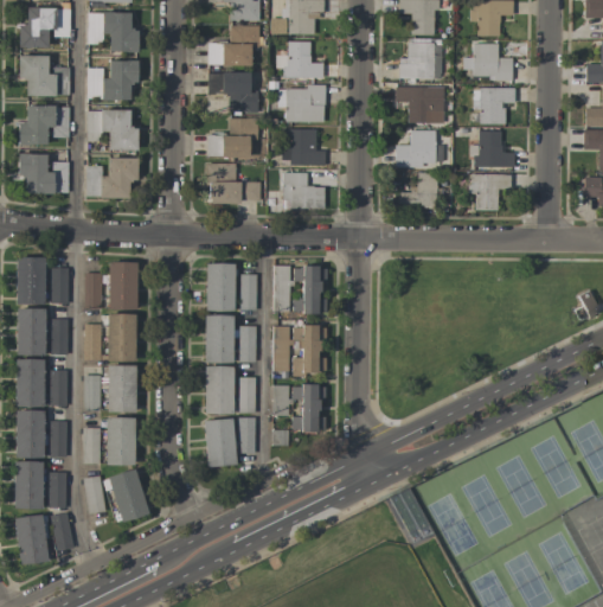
[(261,21),(261,0),(210,0),(210,2),(232,2),(231,20),(261,21)]
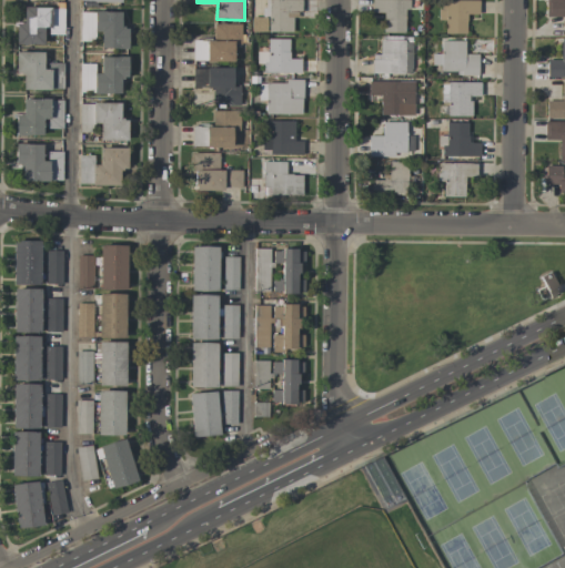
[(271,31),(295,32),(295,18),(303,18),(303,0),(266,0),(268,17),(271,17),(271,31)]
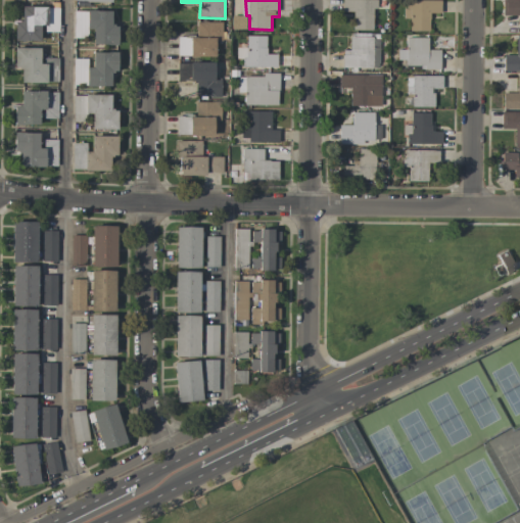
[(375,30),(375,8),(379,8),(378,0),(343,0),(344,11),(356,11),(356,30),(375,30)]
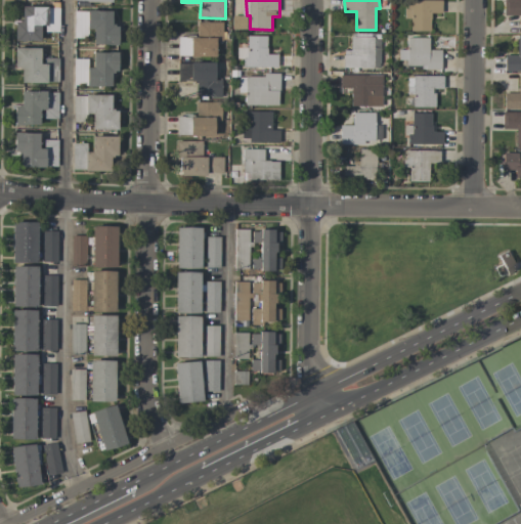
[(444,0),(439,0),(406,0),(407,18),(413,18),(413,32),(432,32),(432,12),(444,12),(444,0)]
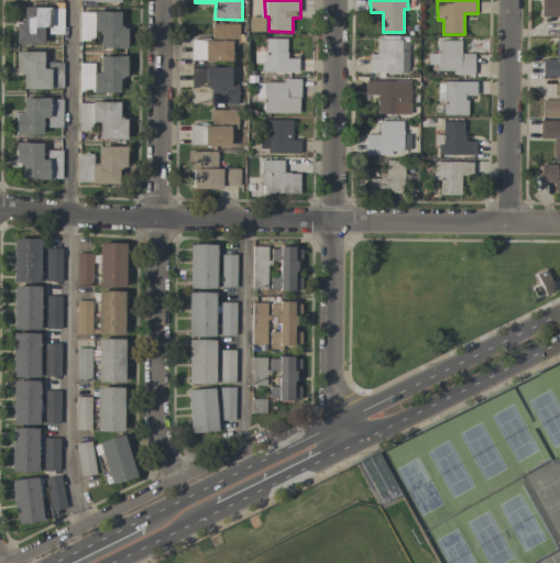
[(559,0),(544,0),(545,17),(559,17),(559,0)]
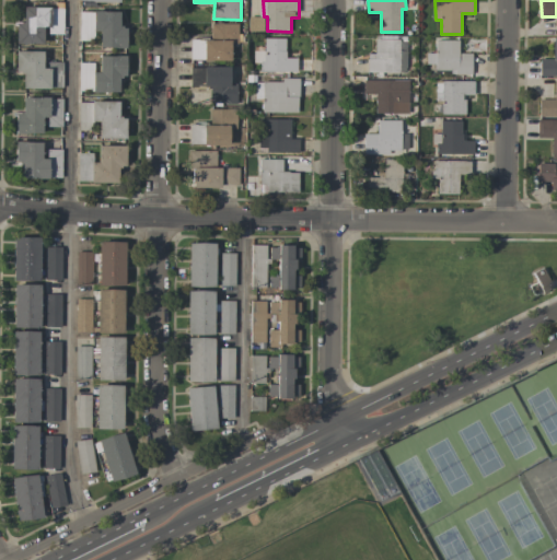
[(65,34),(66,8),(26,7),(25,22),(19,22),(18,44),(47,45),(47,34),(65,34)]
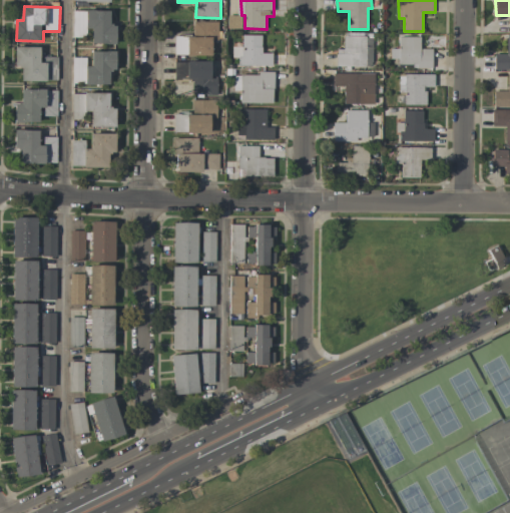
[(75,10),(75,37),(91,37),(91,44),(117,44),(118,24),(111,24),(111,11),(75,10)]
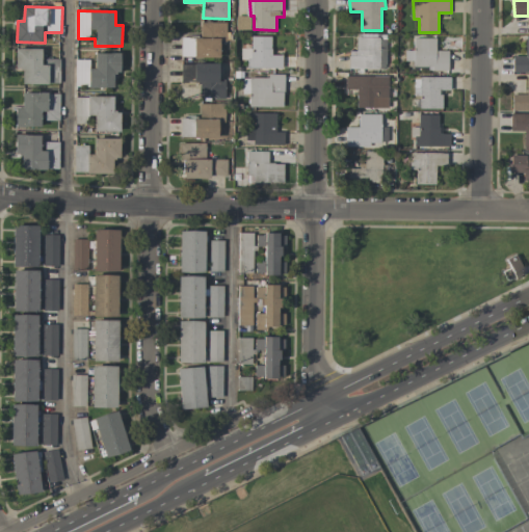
[(229,23),(203,22),(203,38),(183,37),(183,57),(221,58),(221,42),(228,42),(229,23)]
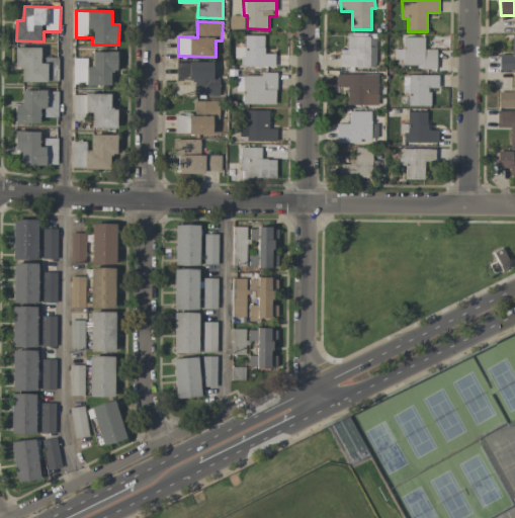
[(243,66),(276,67),(277,54),(266,54),(266,35),(246,35),(246,47),(237,47),(237,59),(243,59),(243,66)]
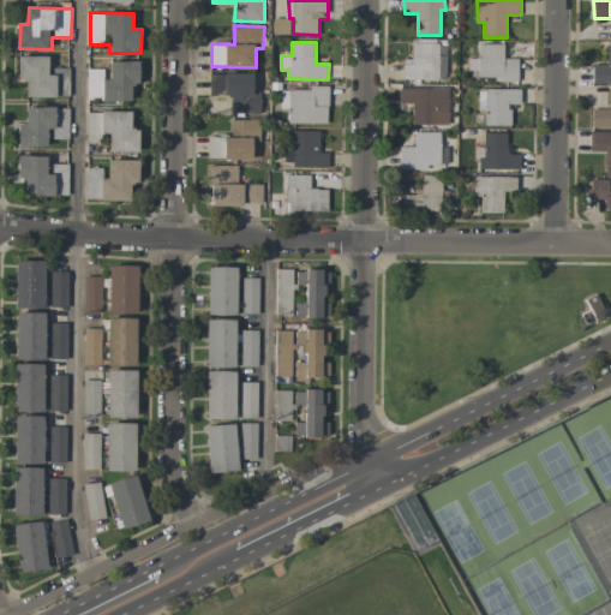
[(449,43),(414,45),(414,59),(406,59),(406,79),(449,79),(449,43)]
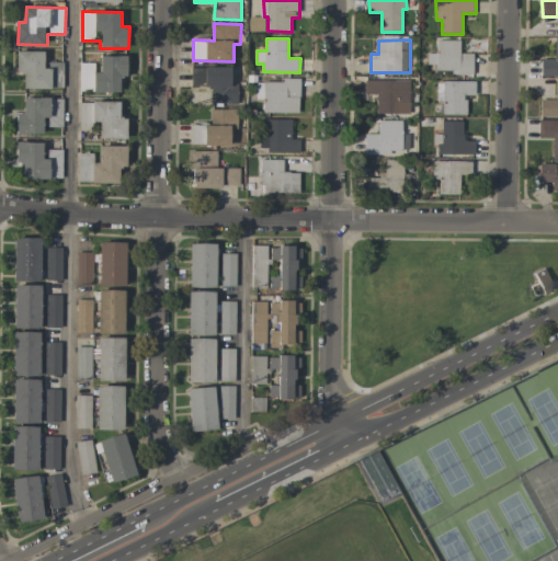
[(475,53),(462,54),(462,39),(437,41),(437,53),(430,53),(430,65),(437,64),(437,70),(454,70),(454,75),(475,75),(475,53)]
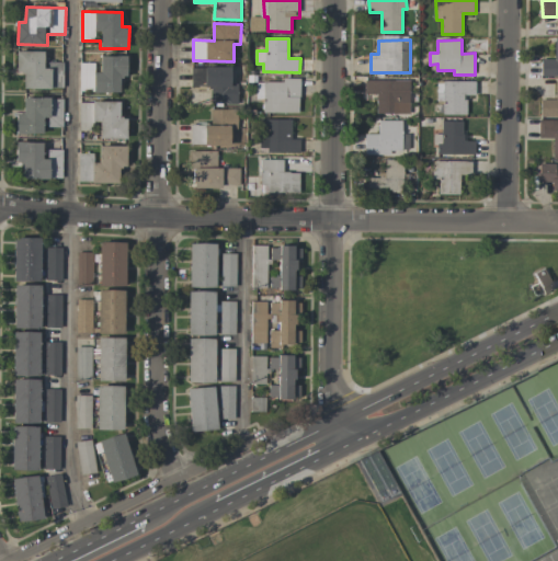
[(557,41),(556,41),(556,59),(543,59),(543,77),(557,77),(557,41)]
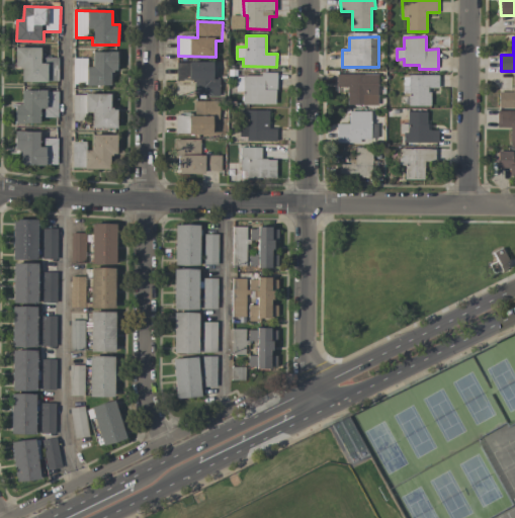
[(41,47),(16,48),(16,67),(23,67),(23,82),(60,81),(60,59),(41,60),(41,47)]
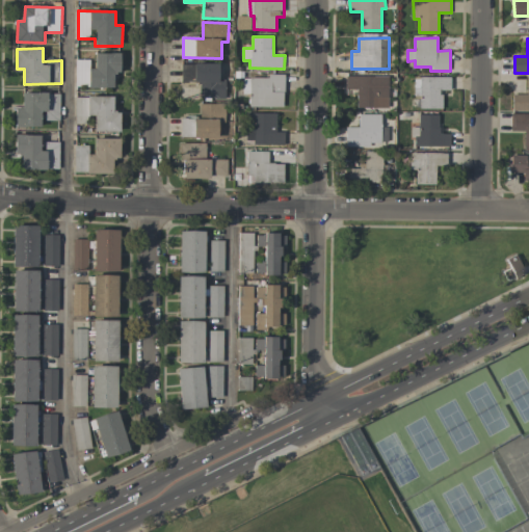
[(122,53),(97,53),(97,68),(90,68),(91,60),(78,59),(77,86),(114,87),(115,73),(122,73),(122,53)]
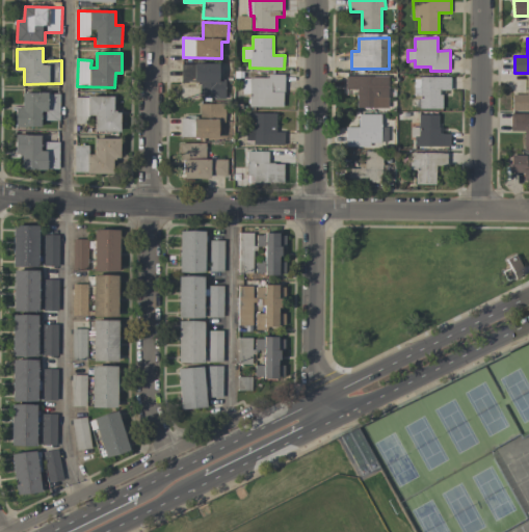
[(220,63),(183,63),(184,81),(202,80),(202,99),(228,98),(228,79),(220,79),(220,63)]
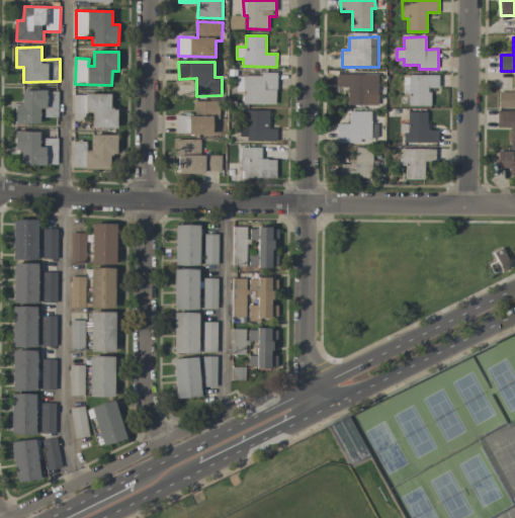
[(244,104),(277,104),(278,75),(238,74),(238,92),(245,92),(244,104)]
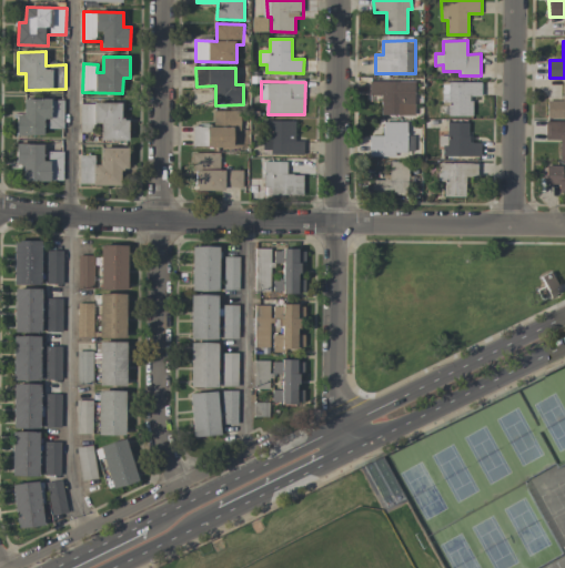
[(416,115),(417,81),(372,81),(371,95),(384,95),(383,115),(416,115)]
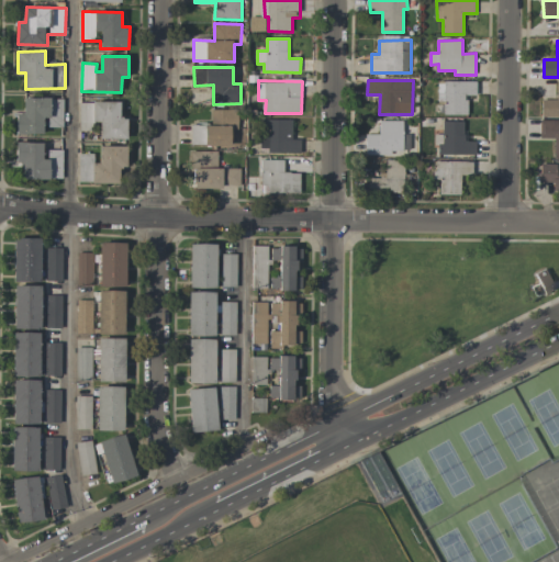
[(478,81),(439,81),(439,101),(445,101),(446,115),(468,115),(468,96),(478,96),(478,81)]
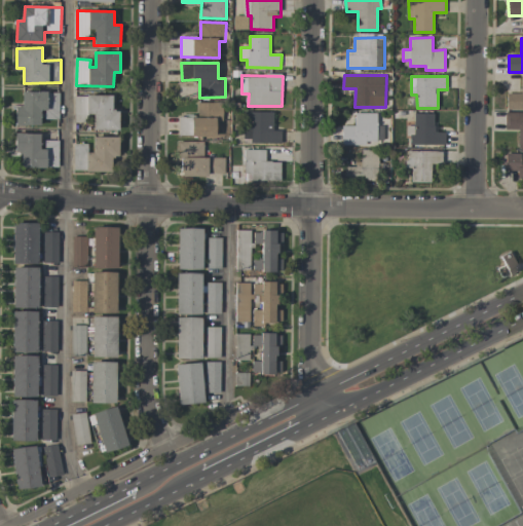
[(509,110),(522,109),(522,77),(522,94),(509,94),(509,110)]
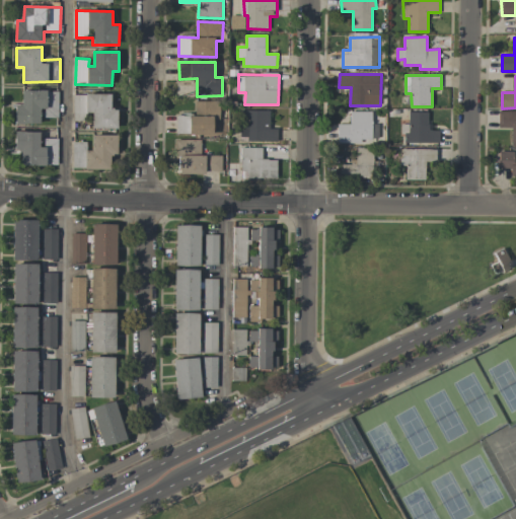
[(60,90),(23,90),(23,105),(16,105),(17,125),(43,124),(43,118),(60,118),(60,90)]
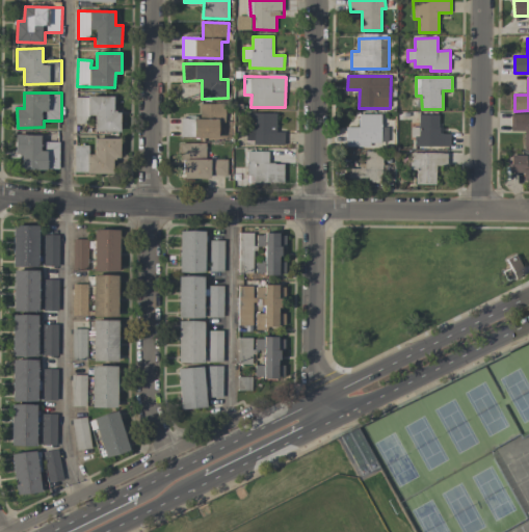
[(122,111),(115,111),(114,97),(77,97),(77,124),(87,124),(87,115),(96,115),(96,132),(122,131),(122,111)]
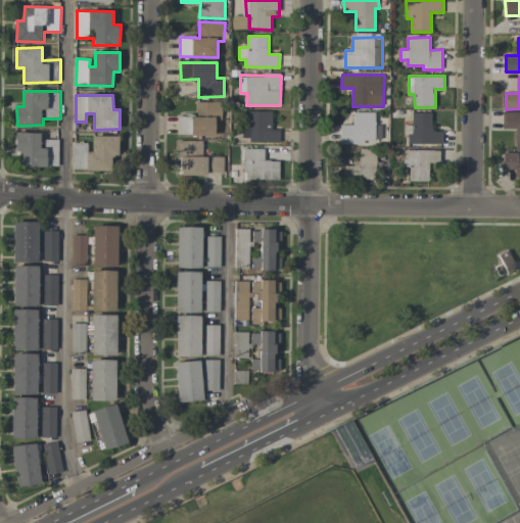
[(198,102),(198,116),(180,115),(179,135),(216,136),(217,121),(223,121),(223,102),(198,102)]
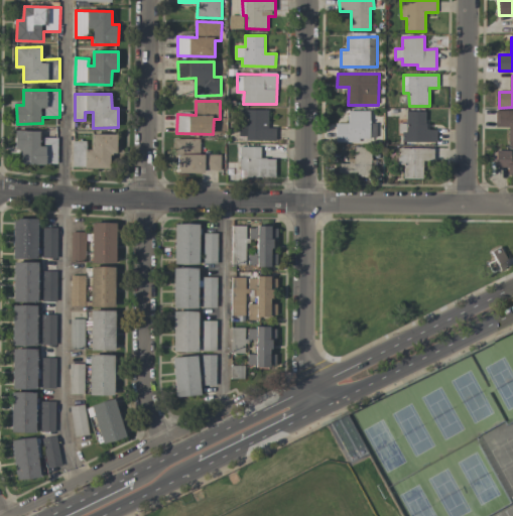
[(269,128),(269,110),(242,110),(241,135),(248,135),(248,140),(277,141),(277,128),(269,128)]
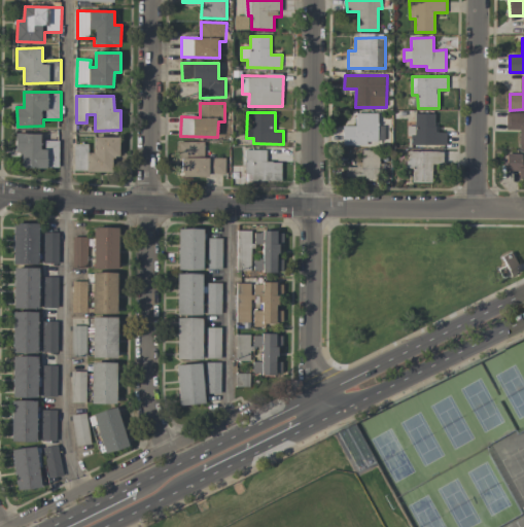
[(379,113),(357,113),(357,126),(344,126),(345,145),(386,144),(386,126),(380,126),(379,113)]
